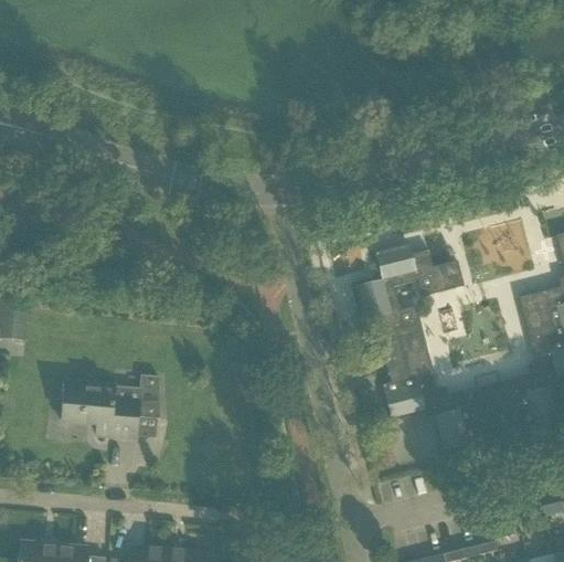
[(563,177),(533,184),(539,214),(563,208),(563,177)]
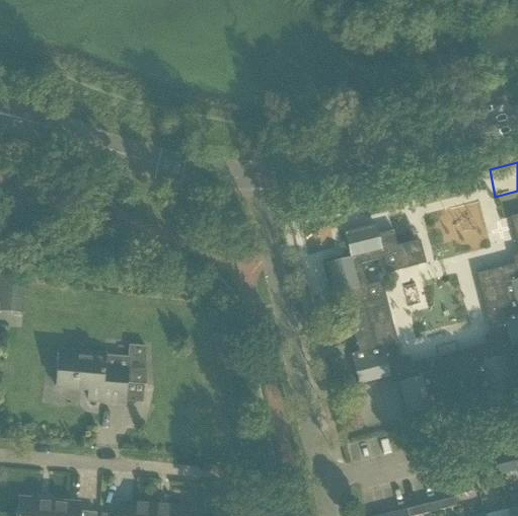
[(376,225),(345,233),(351,255),(328,262),(336,293),(344,291),(359,351),(351,353),(359,384),(389,376),(391,383),(399,382),(407,413),(437,404),(440,415),(487,403),(484,392),(514,385),(507,355),(514,353),(512,345),(517,343),(517,213),(510,215),(517,246),(517,253),(512,255),(514,263),(476,273),(492,334),(484,335),(486,343),(412,362),(410,354),(401,356),(382,280),(367,284),(362,263),(383,256),(387,272),(426,262),(420,238),(397,244),(393,229),(378,232),(376,225)]
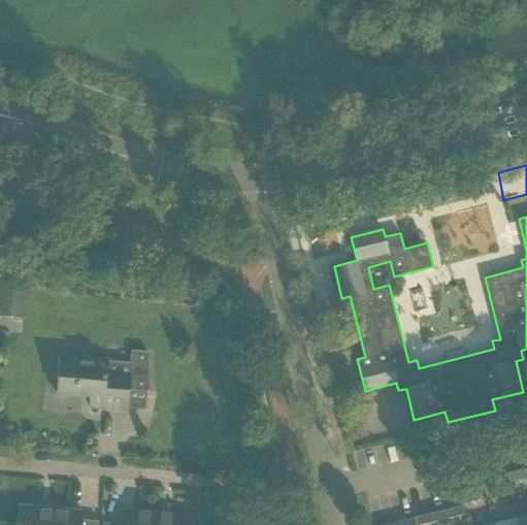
[(461,303),(465,264),(450,262),(446,302),(461,303)]
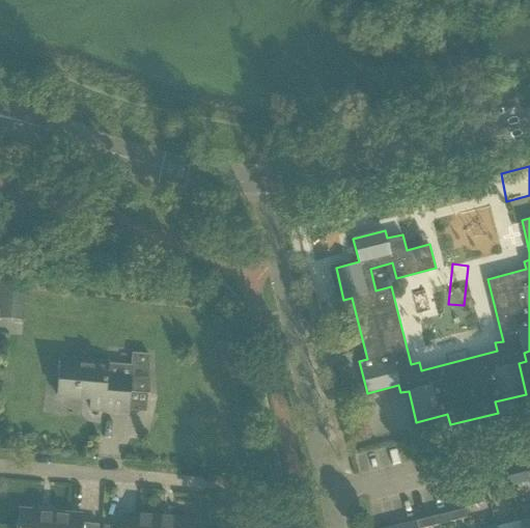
[(0,280),(0,303),(0,304),(24,306),(25,304),(27,286),(27,283),(0,280)]
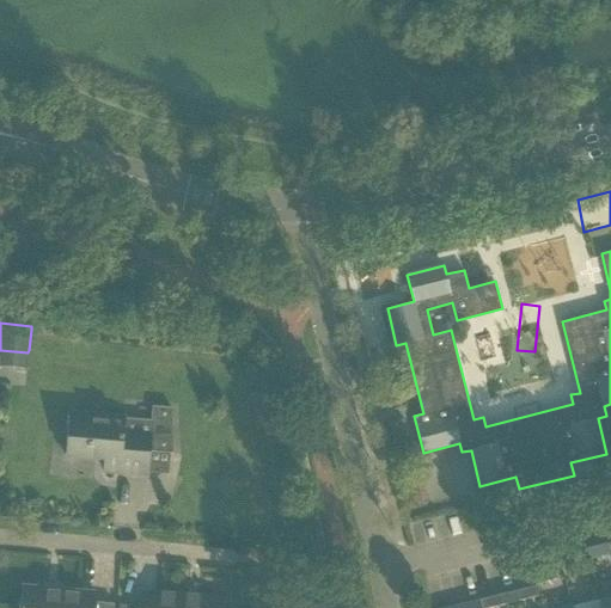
[(173,452),(172,406),(153,405),(152,419),(71,411),(66,454),(105,458),(104,470),(148,473),(150,449),(173,452)]
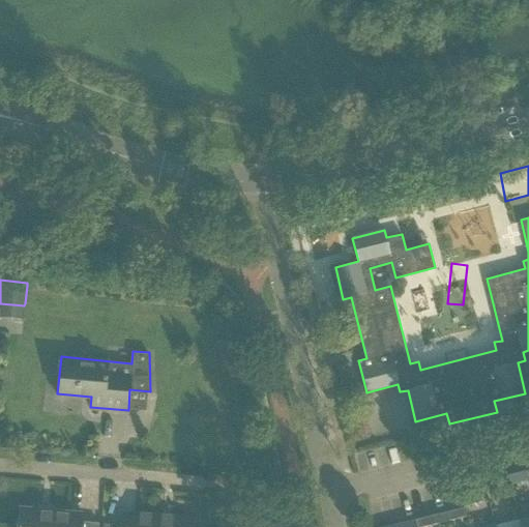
[(510,484),(528,478),(526,470),(507,474),(510,484)]
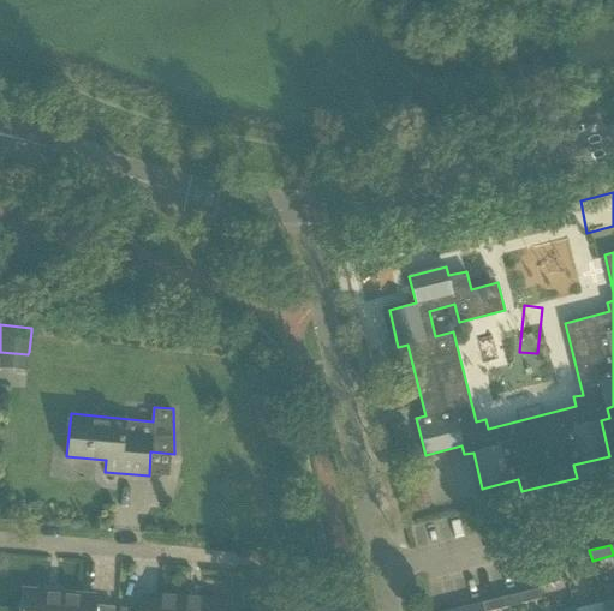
[(574,577),(595,573),(592,562),(572,567),(574,577)]
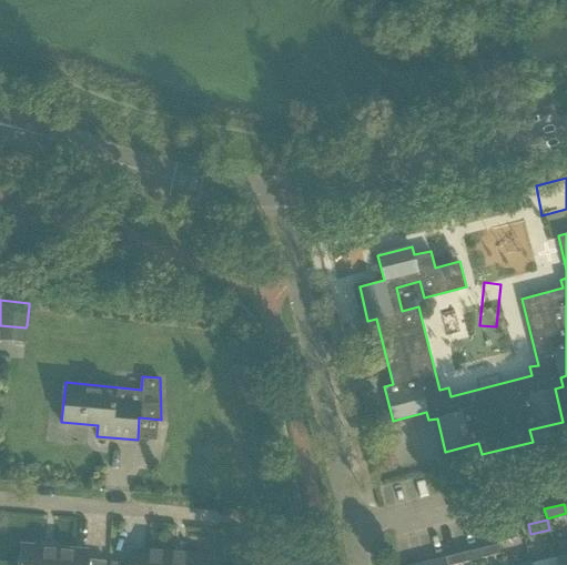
[(497,542),(517,537),(515,527),(495,532),(497,542)]
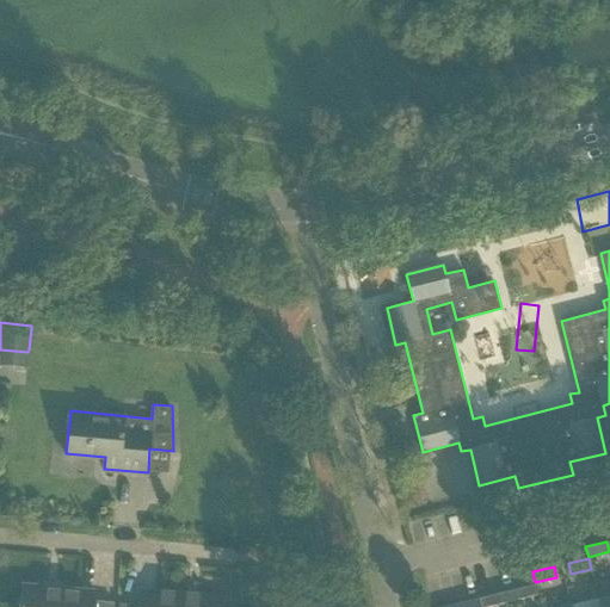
[(518,599),(538,594),(536,583),(516,588),(518,599)]
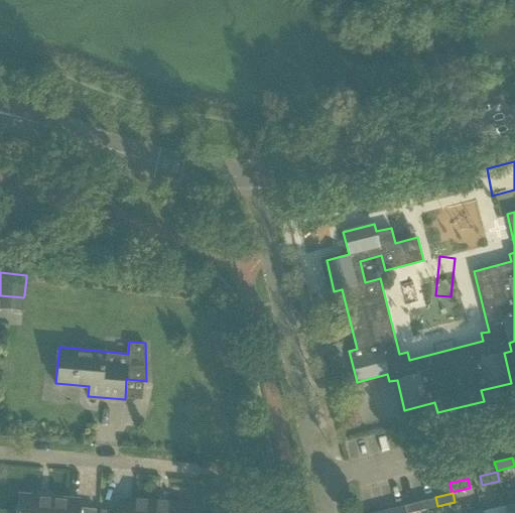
[(35,501),(18,499),(16,512),(96,512),(97,508),(81,507),(82,499),(51,497),(36,495),(35,501)]
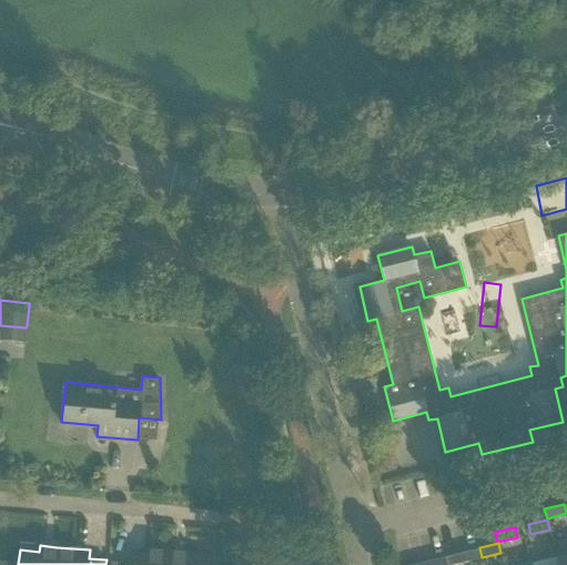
[(205,564),(206,556),(132,548),(130,564),(205,564)]
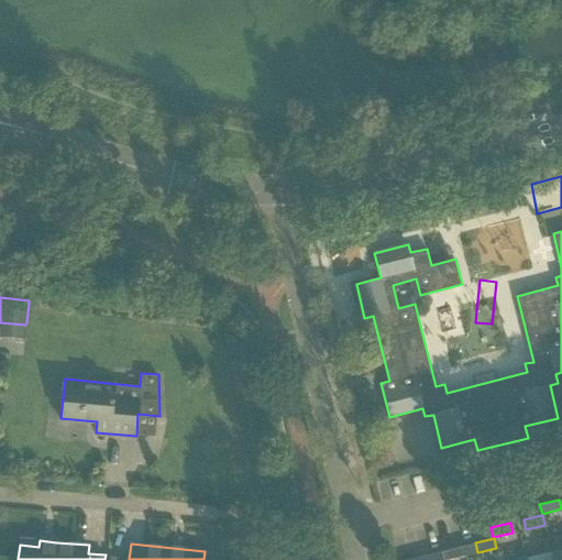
[(444,559),(447,559),(464,556),(462,546),(443,551),(444,559)]
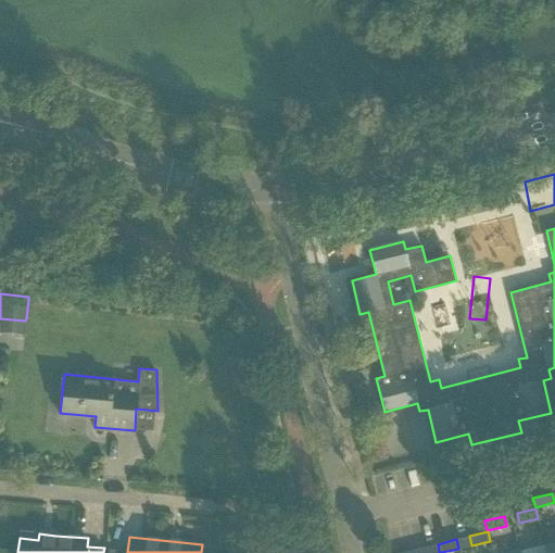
[(554,542),(545,547),(546,552),(554,552),(554,542)]
